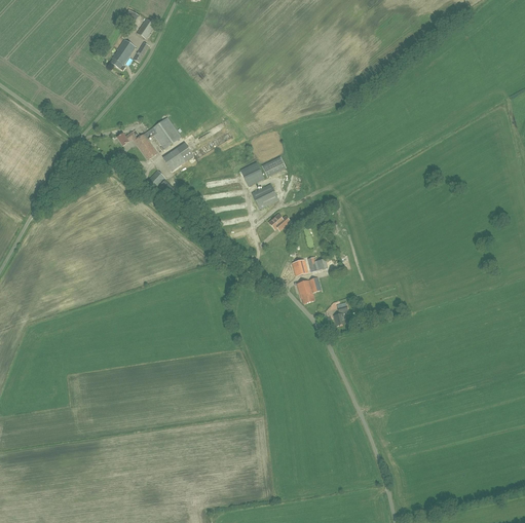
[(120,21),(126,25),(135,11),(127,7),(120,21)]
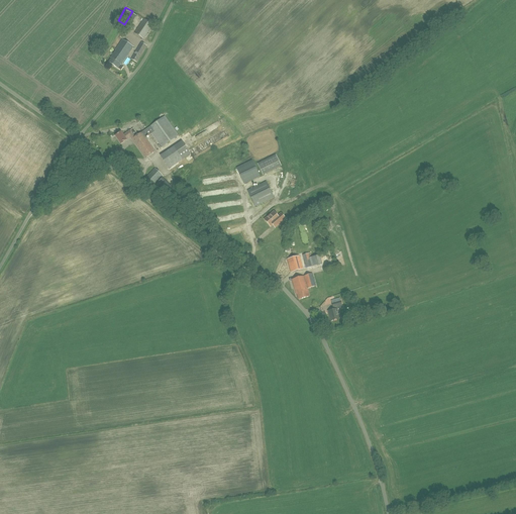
[(142,36),(151,22),(143,16),(133,30),(142,36)]
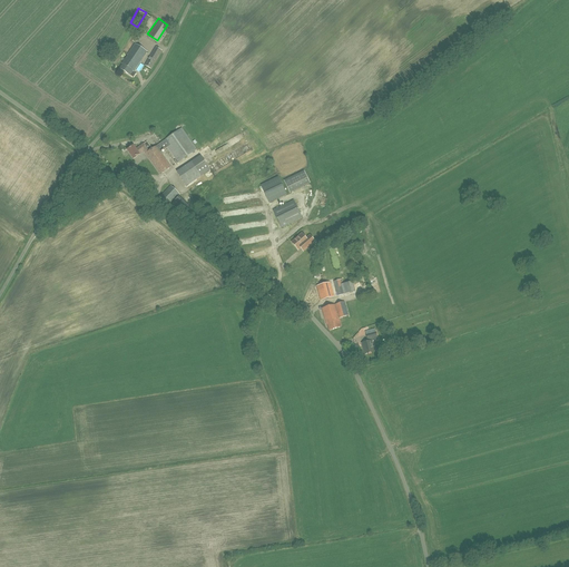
[(133,68),(146,49),(134,40),(126,51),(127,52),(121,60),(121,61),(119,66),(128,72),(131,68),(133,68)]
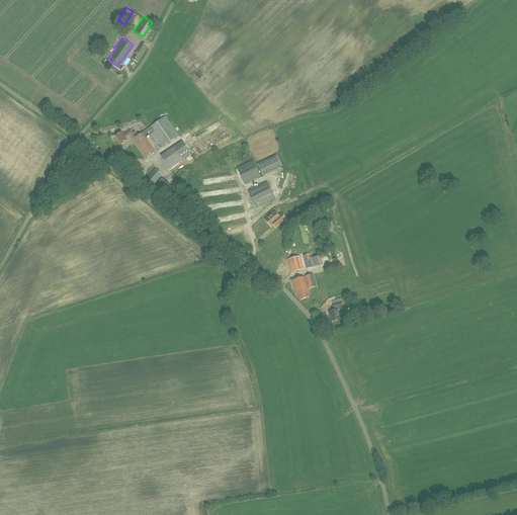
[(146,44),(141,40),(131,57),(136,60),(146,44)]
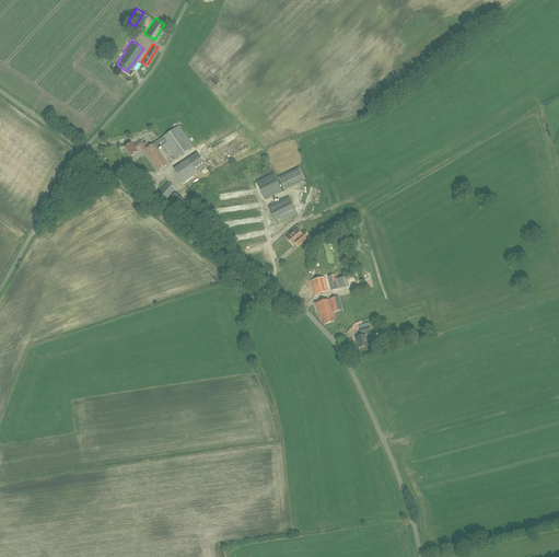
[(191,143),(177,123),(160,136),(152,140),(149,143),(143,136),(140,138),(132,143),(129,140),(124,144),(130,153),(136,149),(135,148),(139,144),(144,152),(146,152),(156,167),(155,169),(156,169),(166,161),(156,147),(163,141),(174,157),(191,143)]
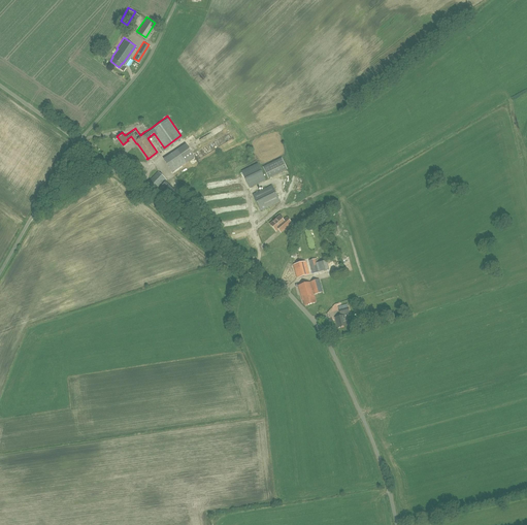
[(185,160),(176,146),(162,156),(171,169),(185,160)]
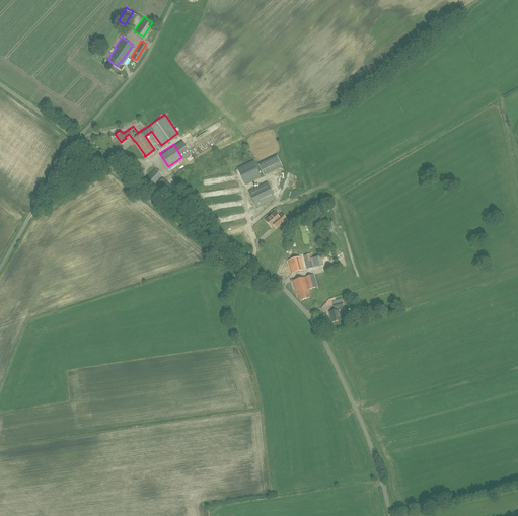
[(276,153),(257,161),(263,172),(281,163),(276,153)]
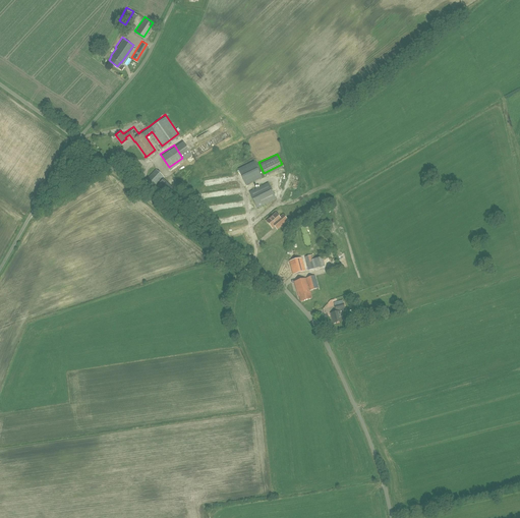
[(252,159),(237,166),(245,182),(261,175),(252,159)]
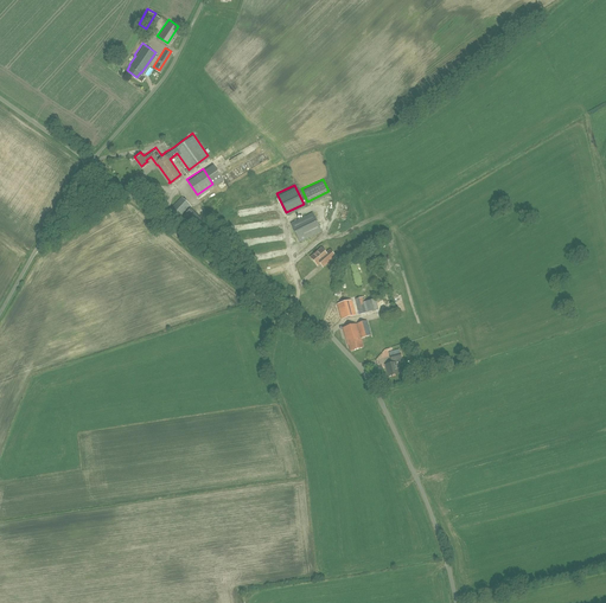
[(189,203),(180,194),(168,206),(178,215),(189,203)]
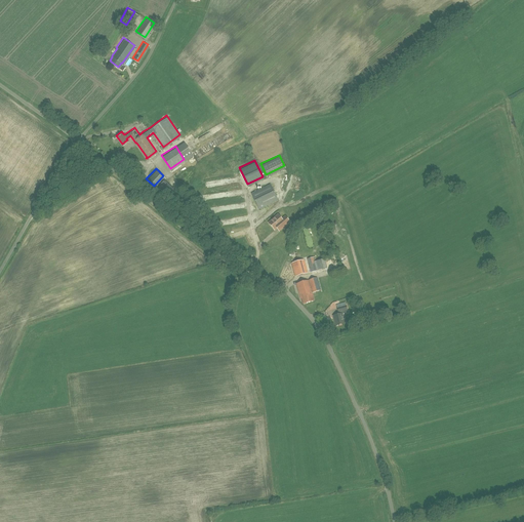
[(113,181),(109,185),(112,188),(120,179),(115,175),(113,177),(110,174),(108,176),(113,181)]
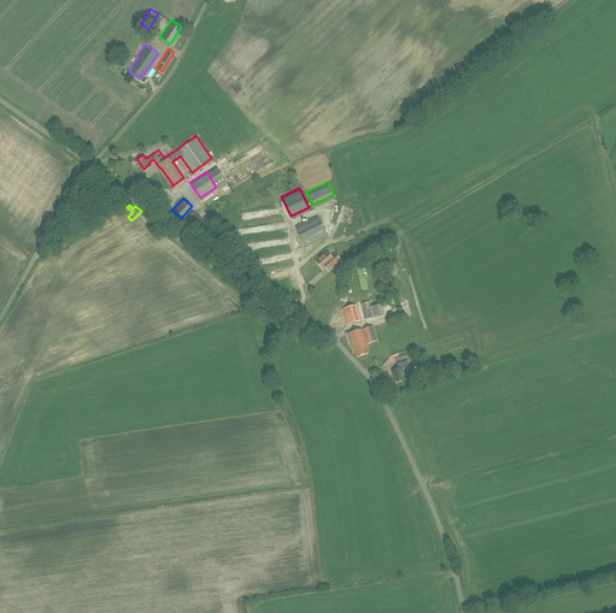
[(192,211),(185,218),(194,229),(203,220),(192,211)]
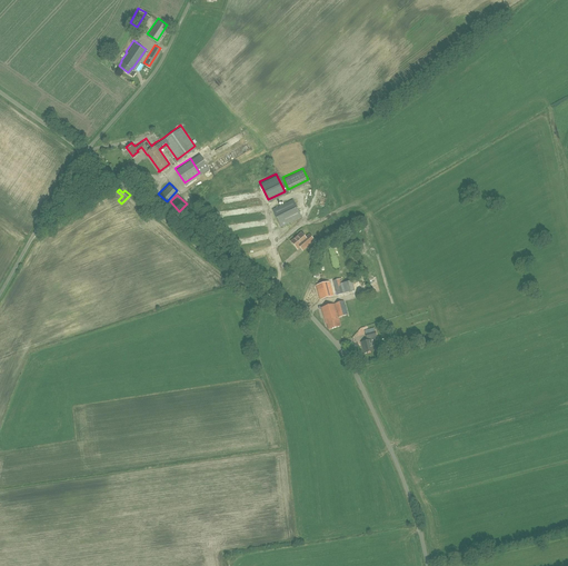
[(271,207),(279,224),(300,214),(292,197),(271,207)]
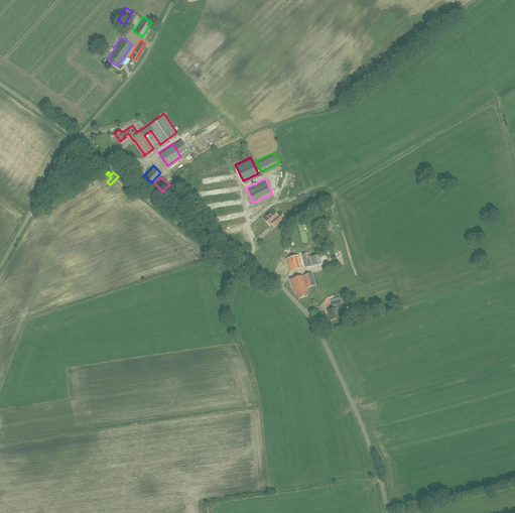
[(272,209),(263,217),(269,224),(274,219),(277,222),(284,216),(279,210),(276,213),(272,209)]
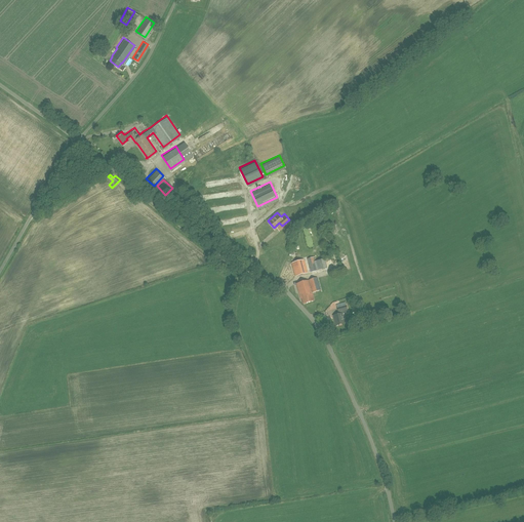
[(313,258),(314,258),(312,254),(306,256),(310,270),(315,268),(313,261),(313,258)]
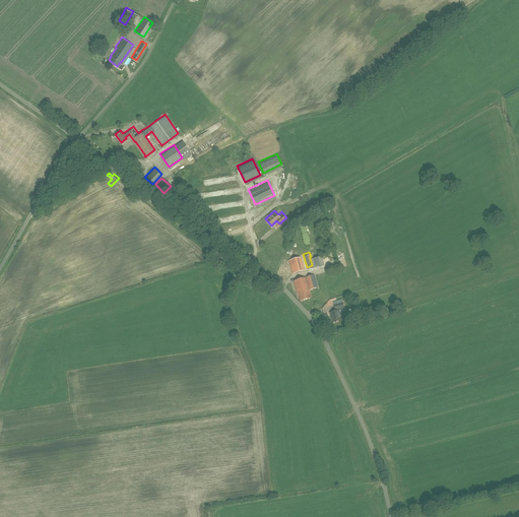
[(300,255),(287,258),(292,271),(303,268),(300,255)]
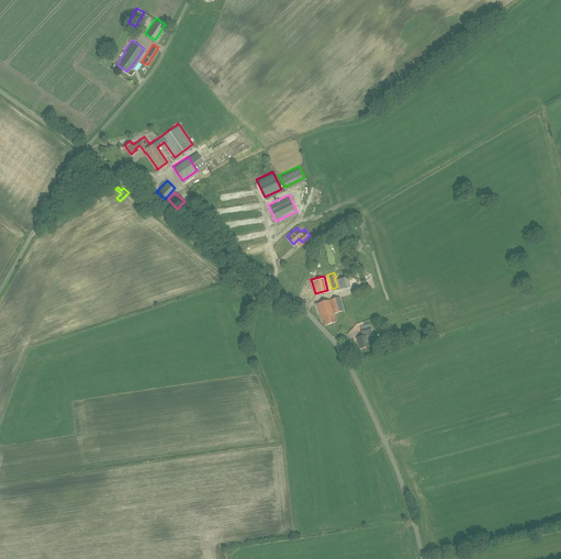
[(346,277),(335,279),(337,287),(338,289),(348,286),(346,277)]
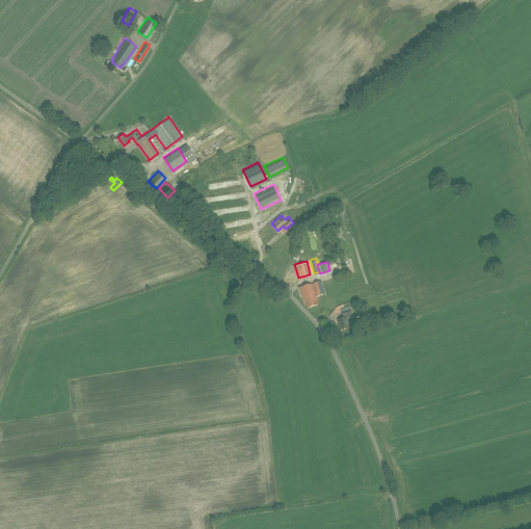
[(309,305),(317,301),(315,294),(323,291),(320,279),(299,285),(303,299),(307,299),(309,305)]
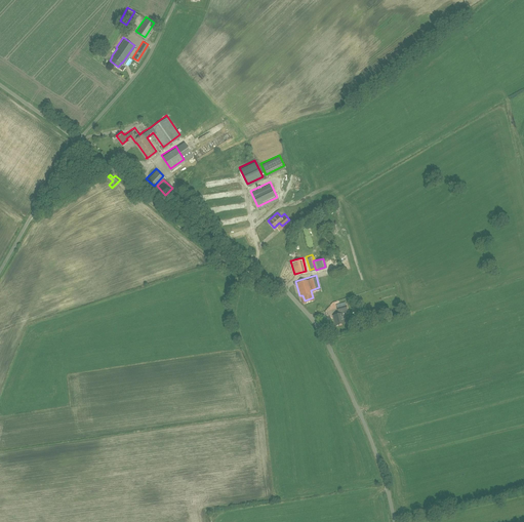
[(336,310),(346,307),(345,299),(335,302),(336,310)]
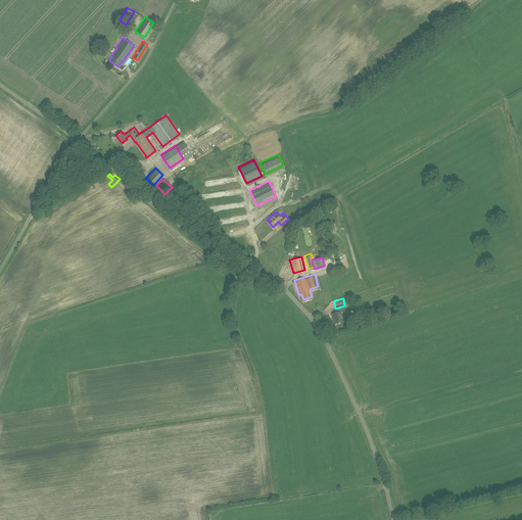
[(340,310),(331,312),(333,322),(342,320),(340,310)]
